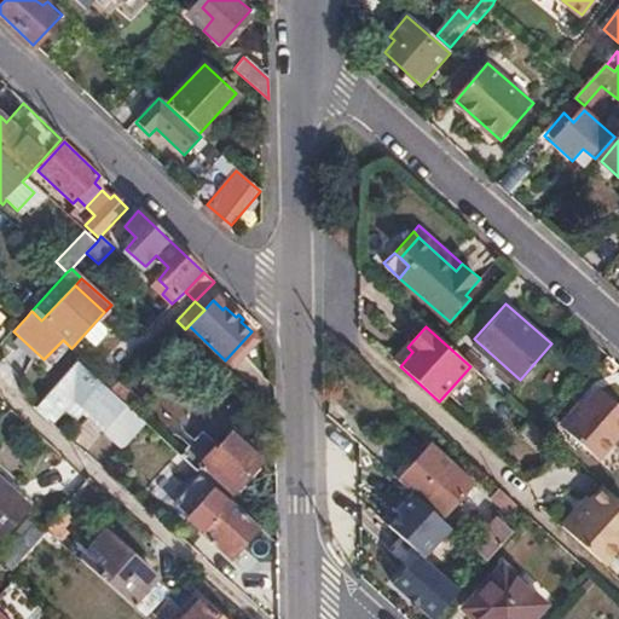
[(0,340),(0,356),(11,362),(22,340),(4,331),(0,340)]
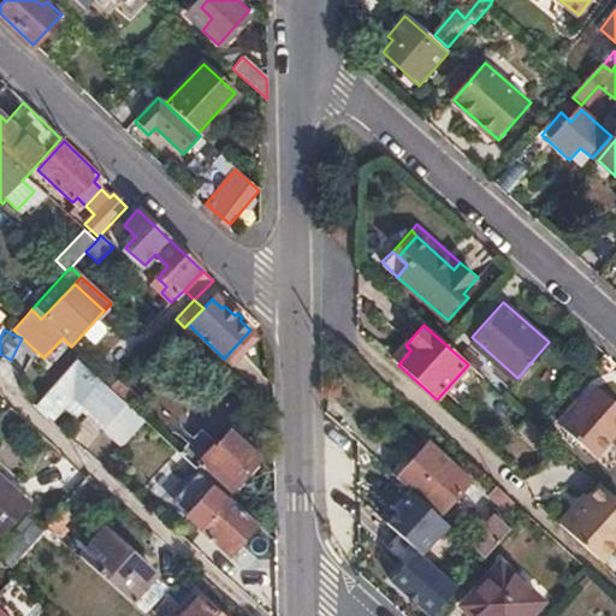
[(410,350),(406,345),(392,360),(398,365),(410,350)]
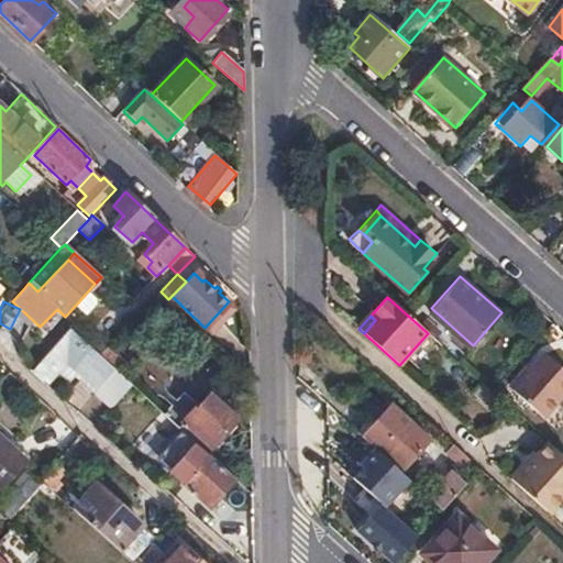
[(72,332),(33,374),(46,385),(56,374),(67,363),(79,374),(99,390),(117,372),(113,370),(99,356),(72,332)]
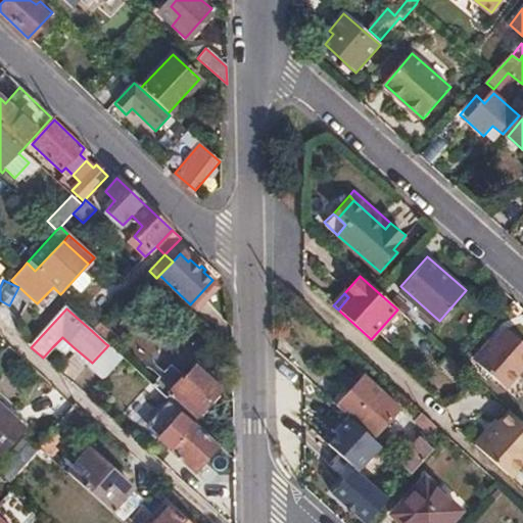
[(100,323),(92,331),(105,343),(113,335),(100,323)]
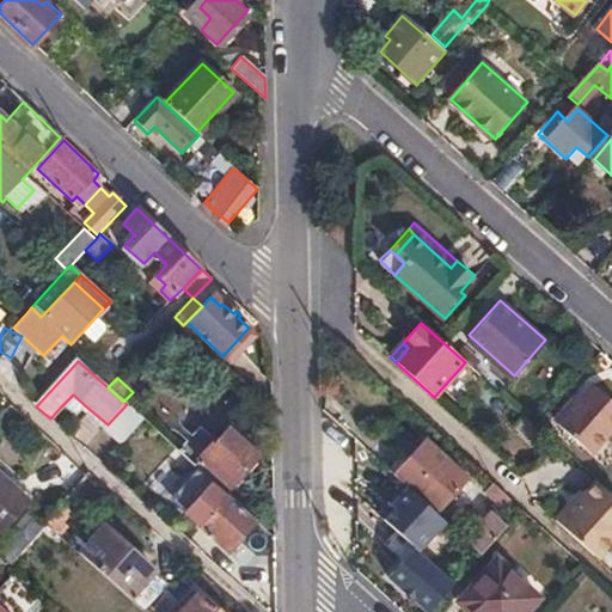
[(611,397),(605,392),(570,432),(605,463),(611,453),(611,397)]
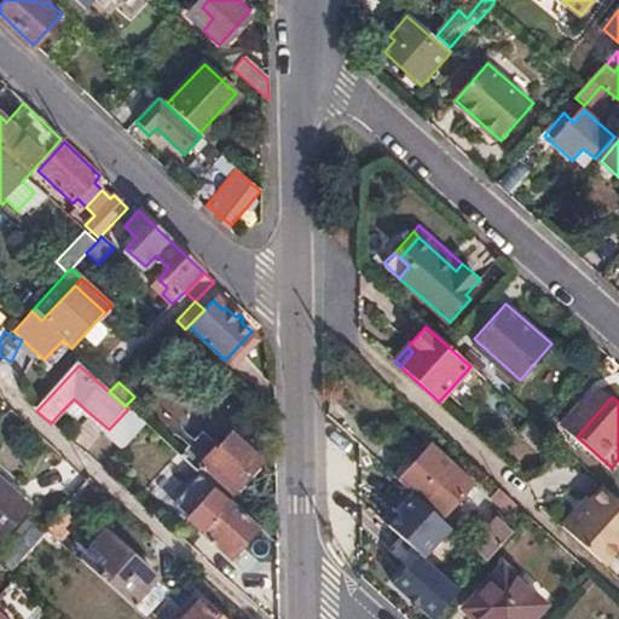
[(74,399),(62,411),(76,423),(87,411),(74,399)]
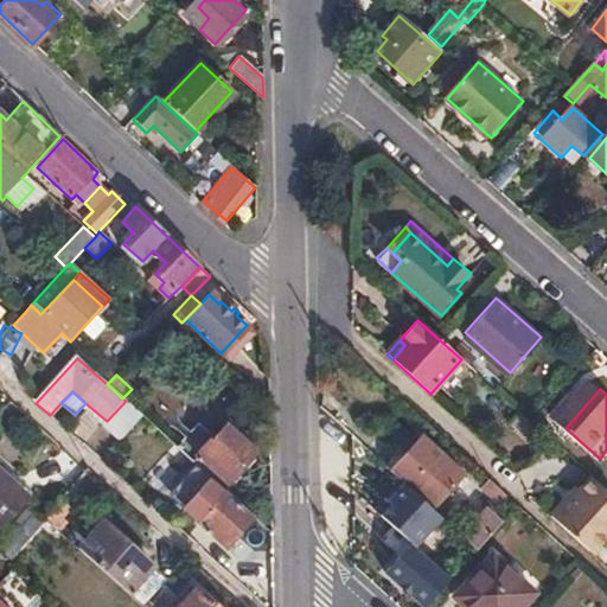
[(107,421),(102,426),(119,442),(142,416),(126,401),(107,421)]
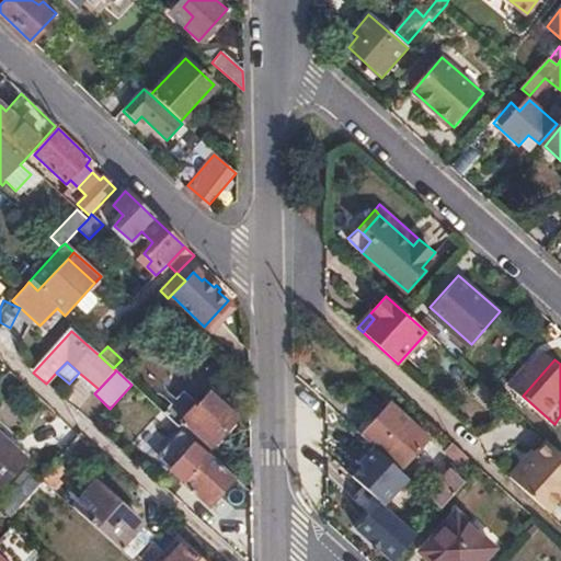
[(490,390),(482,382),(476,390),(494,407),(501,399),(490,390)]
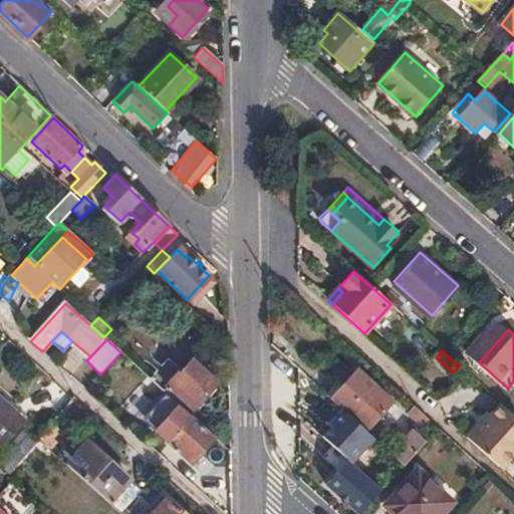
[(169,360),(154,376),(192,411),(216,383),(200,368),(202,364),(195,358),(182,372),(169,360)]
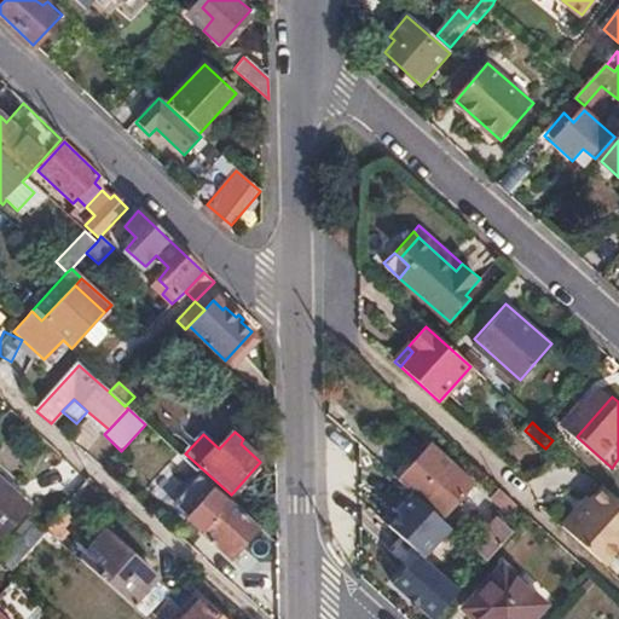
[(426,445),(394,479),(414,496),(438,519),(469,485),(426,445)]
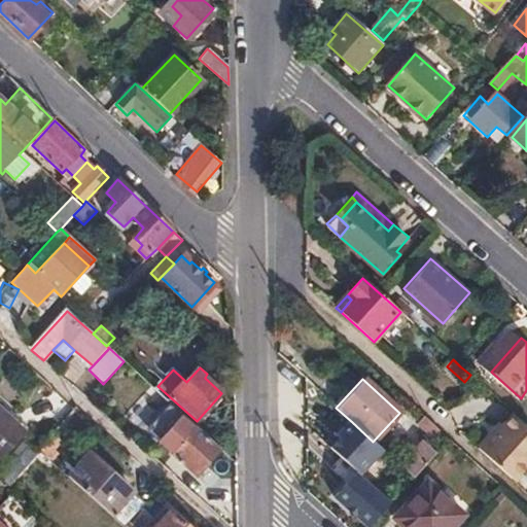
[(162,444),(197,476),(220,449),(171,405),(150,427),(164,441),(162,444)]
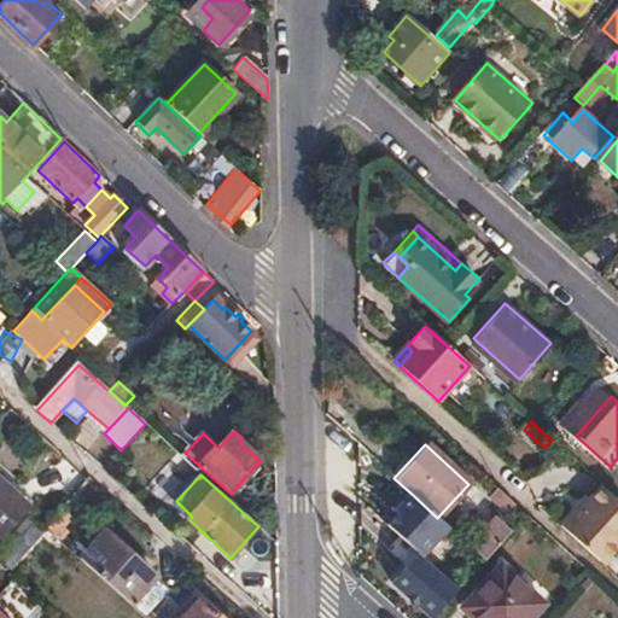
[(0,482),(0,536),(27,507),(0,482)]
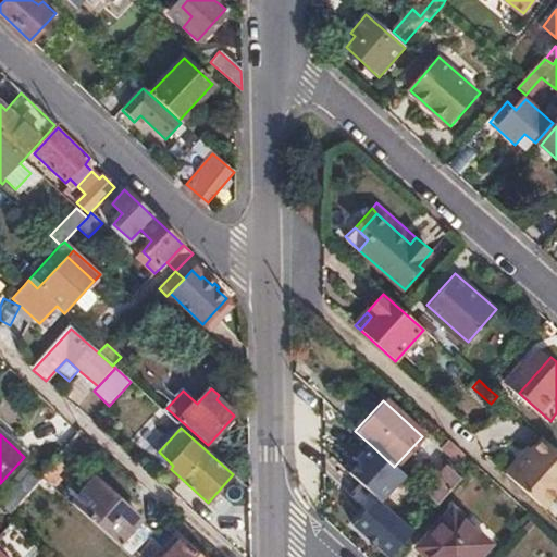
[(556,450),(544,440),(523,462),(520,460),(508,475),(545,509),(556,495),(556,450)]
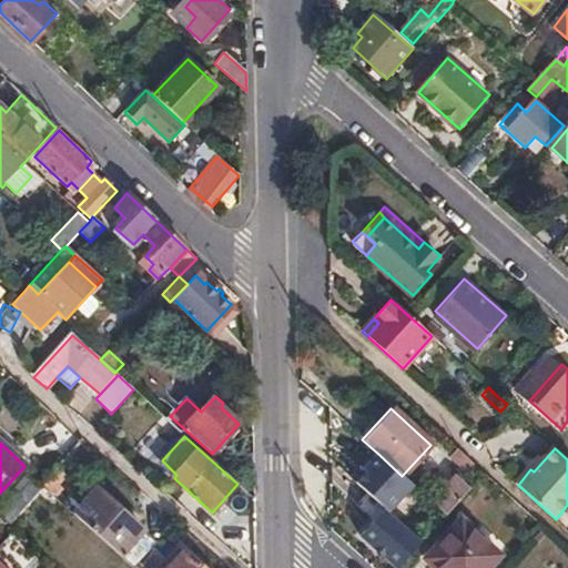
[(468,459),(462,454),(454,462),(465,473),(473,464),(468,459)]
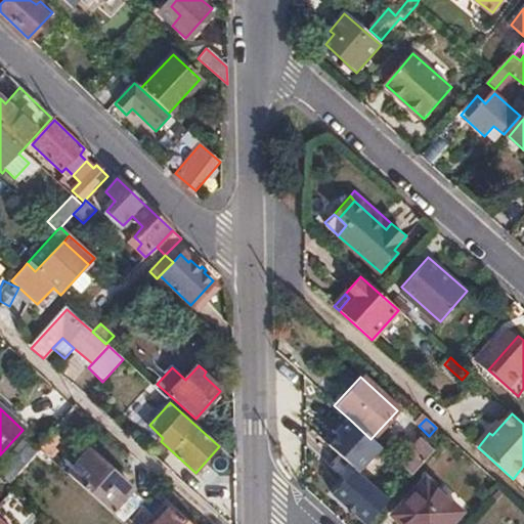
[(370,439),(350,420),(336,435),(339,438),(331,447),(355,470),(359,473),(381,448),(370,439)]
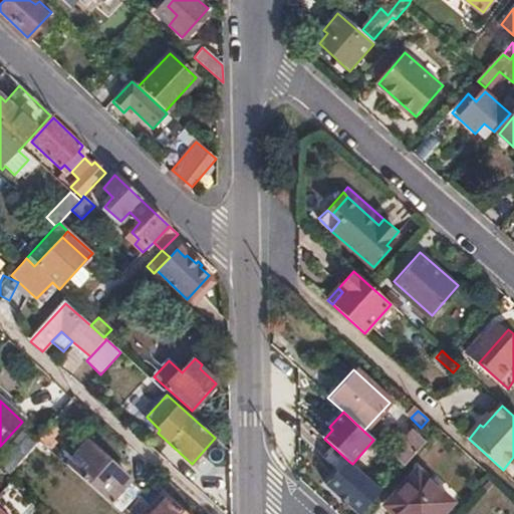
[(50,424),(36,440),(37,441),(48,450),(55,442),(52,438),(58,431),(50,424)]
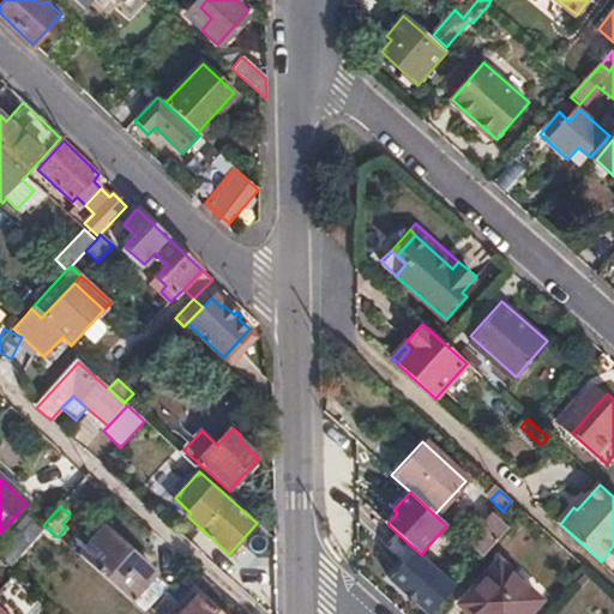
[(491,516),(465,543),(482,558),(506,530),(491,516)]
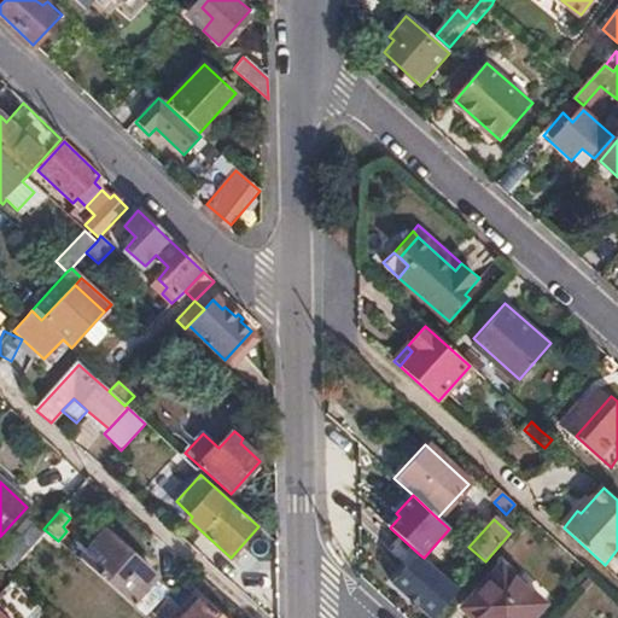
[(36,522),(0,561),(10,570),(45,530),(44,529),(36,522)]
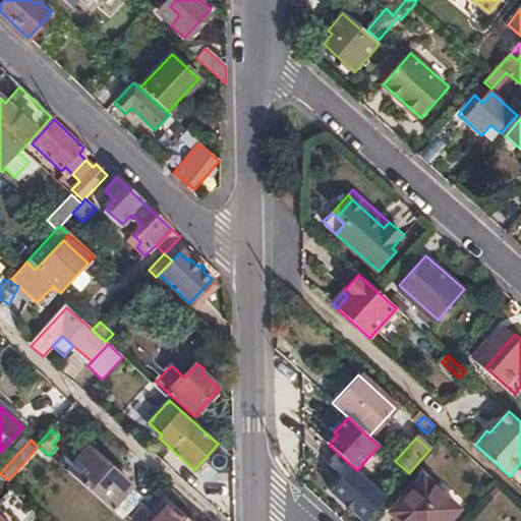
[(88,449),(66,471),(121,520),(123,520),(143,499),(88,449)]
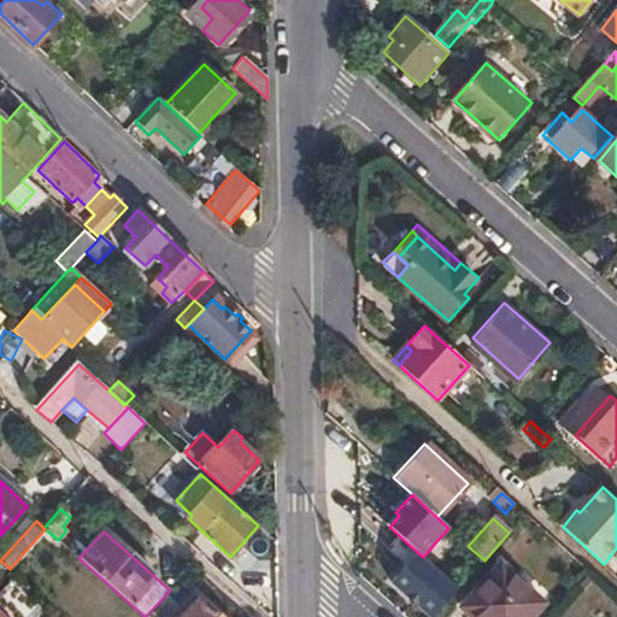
[(423,557),(418,553),(392,582),(429,616),(433,616),(458,589),(423,557)]
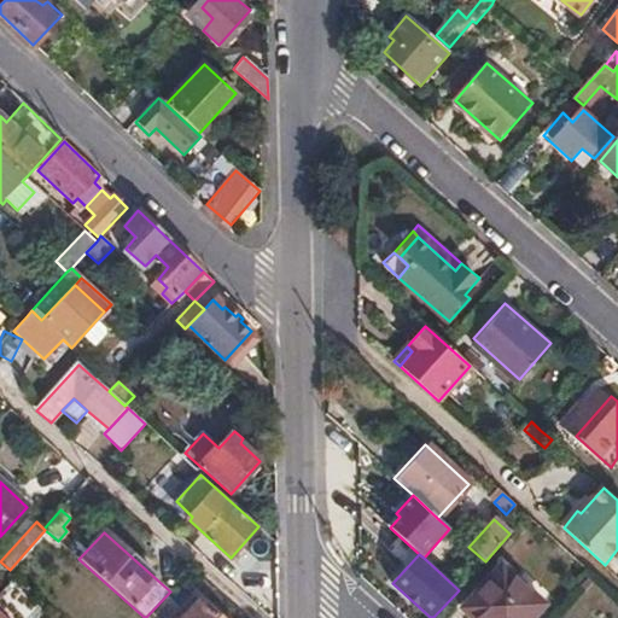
[(502,567),(465,608),(473,617),(528,617),(541,604),(502,567)]
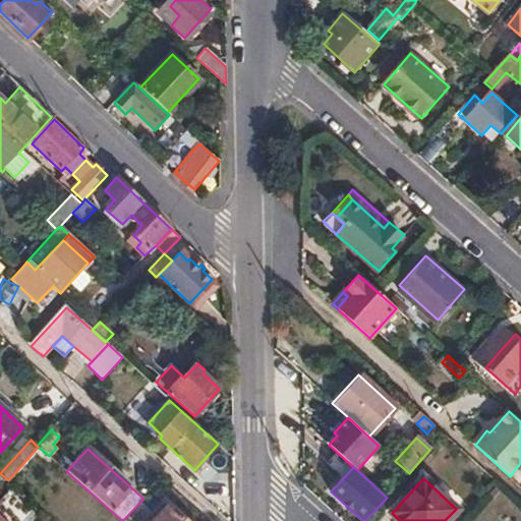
[(7,490),(0,499),(0,514),(8,520),(23,520),(33,510),(7,490)]
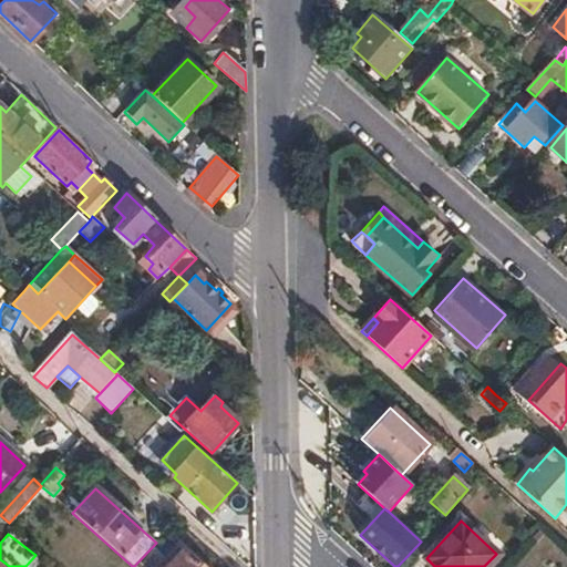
[(204,566),(185,550),(168,566),(204,566)]
